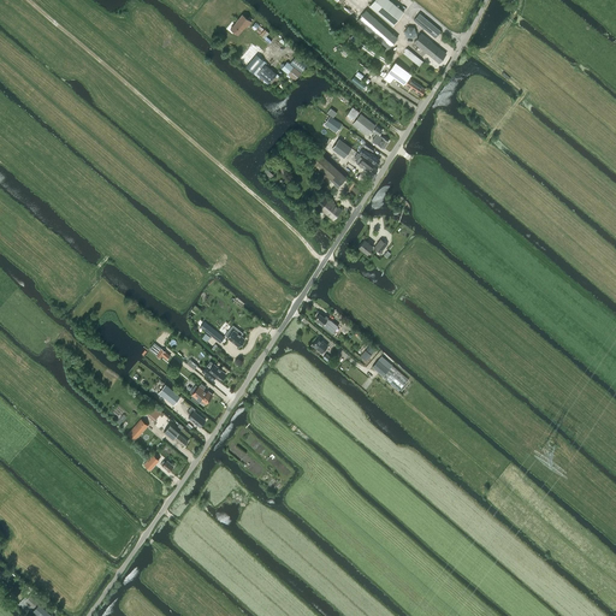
[(374,0),(371,6),(394,24),(404,12),(390,0),(374,0)]
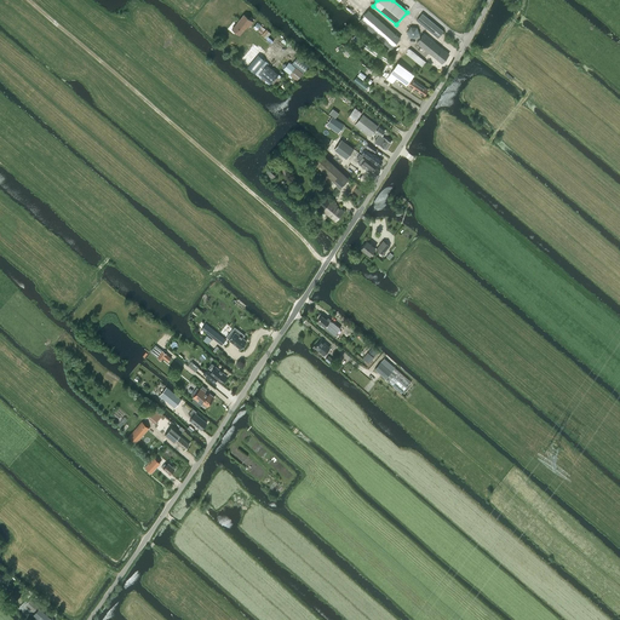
[(372,28),(394,47),(401,38),(371,11),(363,19),(372,28)]
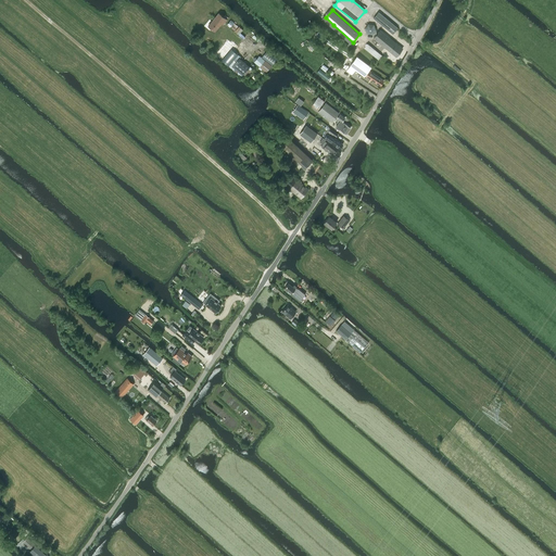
[(215,32),(222,24),(223,25),(227,20),(218,12),(215,17),(207,25),(215,32)]
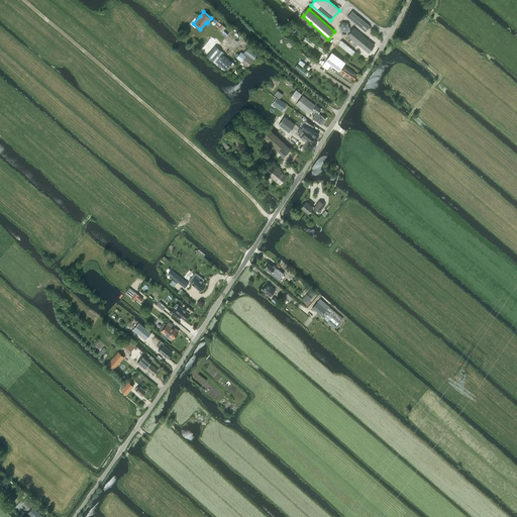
[(347,16),(366,31),(370,26),(352,11),(347,16)]
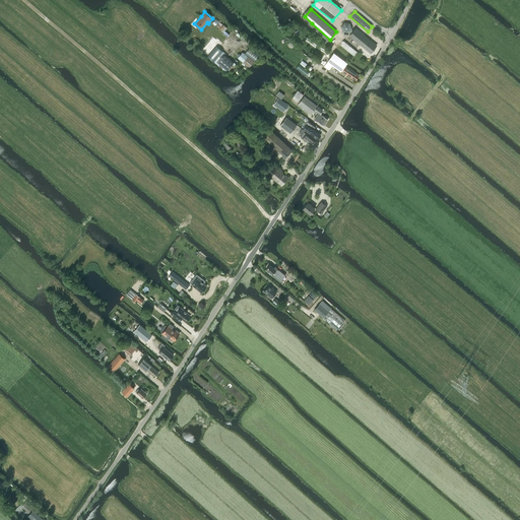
[(341,26),(343,31),(348,33),(351,27),(349,22),(344,21),(341,26)]
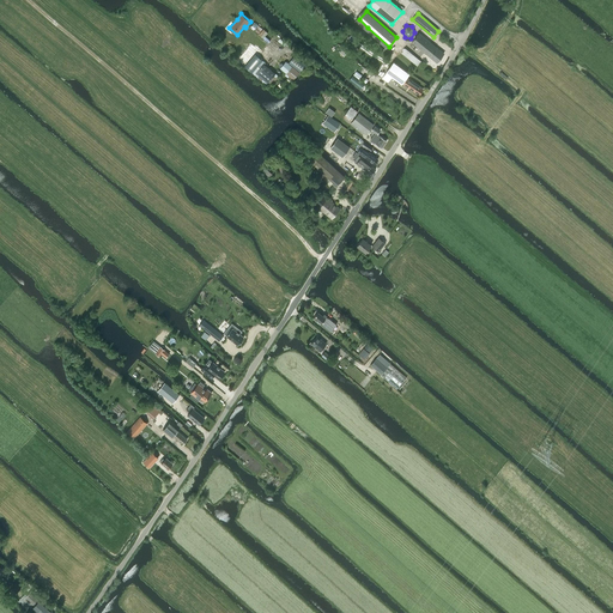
[(412,42),(437,62),(444,53),(419,32),(412,42)]
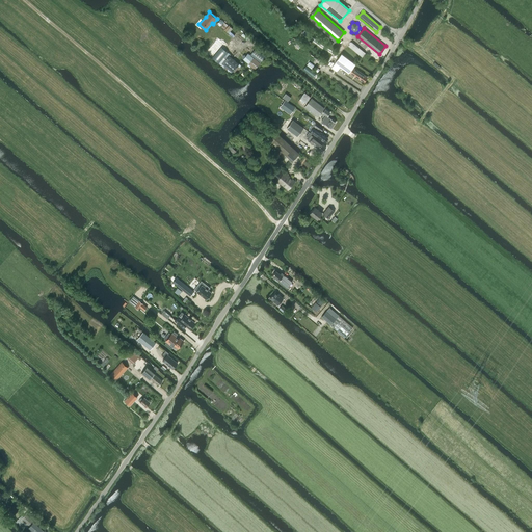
[(349,47),(352,50),(353,49),(362,55),(364,52),(352,43),(349,47)]
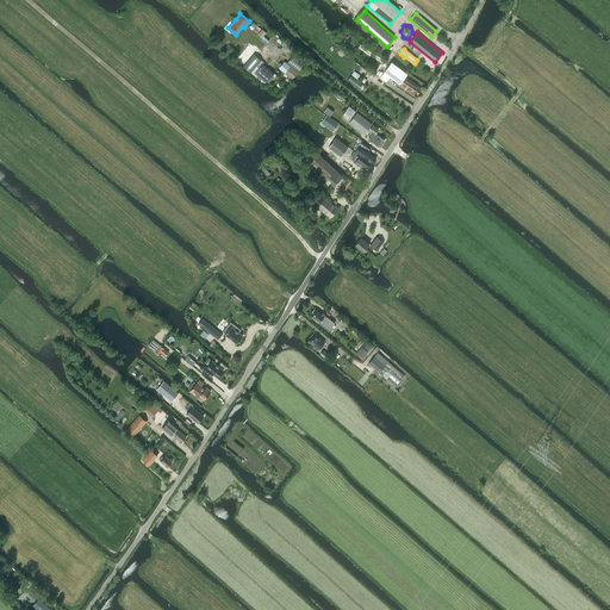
[(255,55),(244,67),(251,73),(262,61),(255,55)]
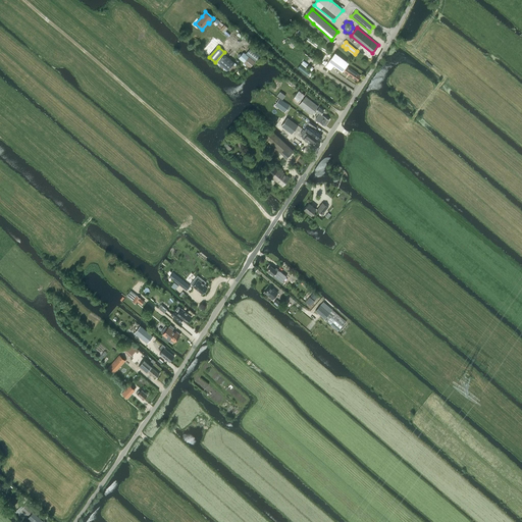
[(250,48),(246,53),(255,61),(256,60),(260,55),(251,48),(250,48)]
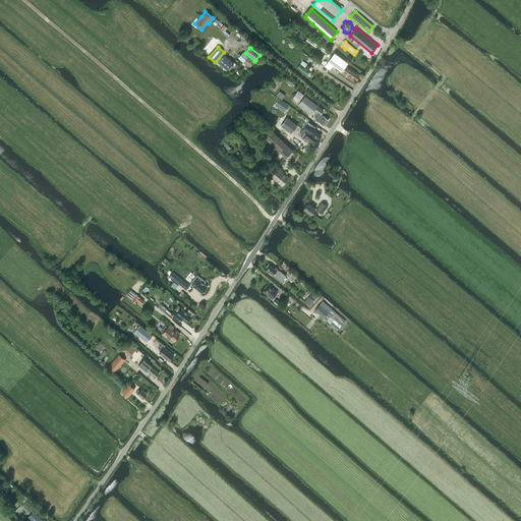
[(254,61),(243,52),(238,58),(249,67),(254,61)]
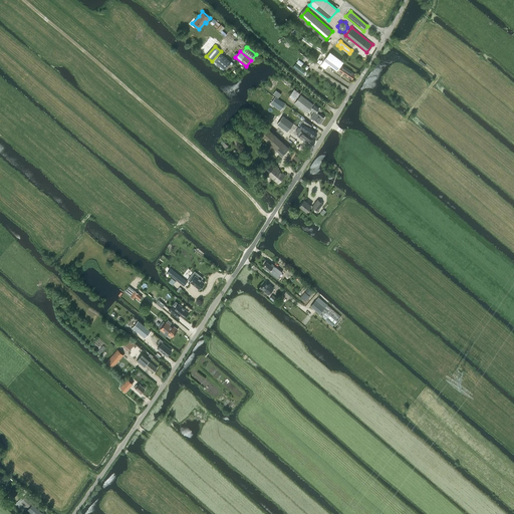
[(328,64),(336,70),(337,70),(351,79),(354,74),(346,69),(341,65),(340,65),(342,62),(330,52),(320,65),(325,68),(328,64)]
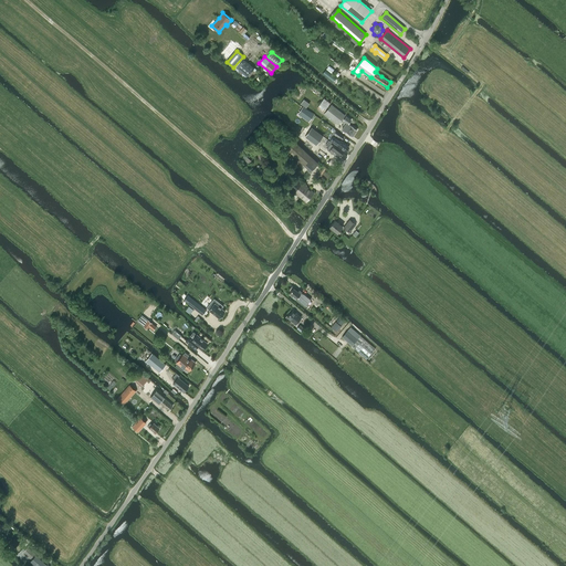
[(244,60),(237,67),(247,76),(254,69),(244,60)]
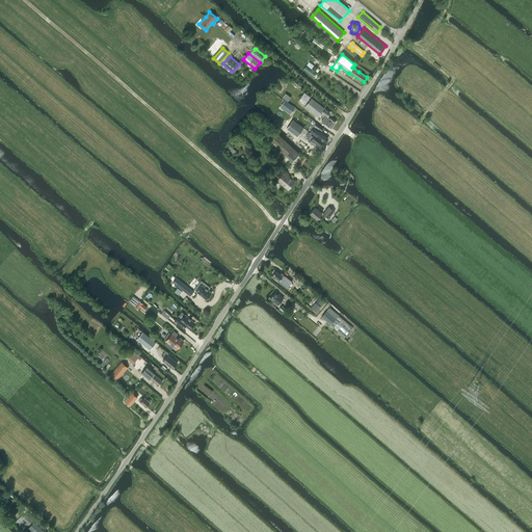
[(303,69),(302,70),(313,77),(316,73),(313,70),(307,64),(303,69)]
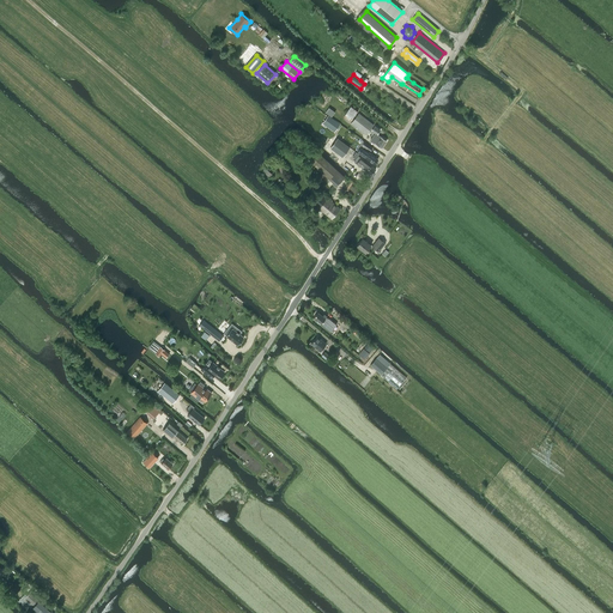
[(357,111),(351,107),(344,116),(350,121),(357,111)]
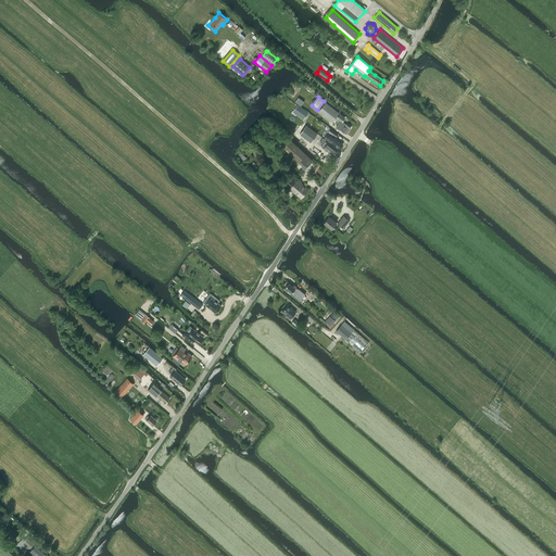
[(318,112),(332,123),(339,113),(326,102),(318,112)]
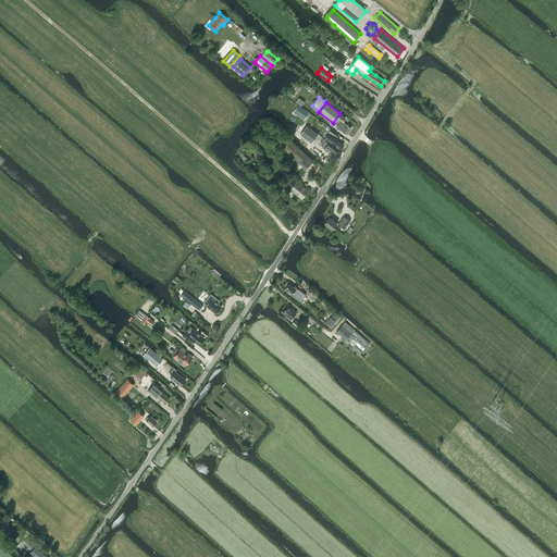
[(294,111),(305,119),(309,113),(298,106),(294,111)]
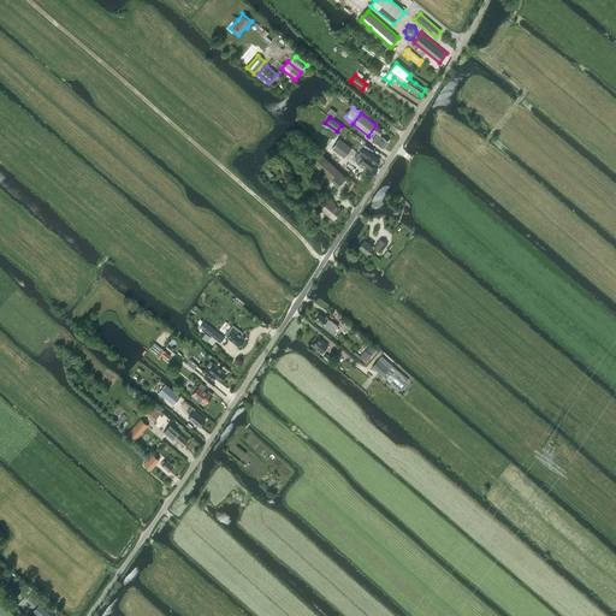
[(377,134),(372,141),(374,142),(379,136),(379,135),(383,130),(377,126),(373,131),(377,134)]
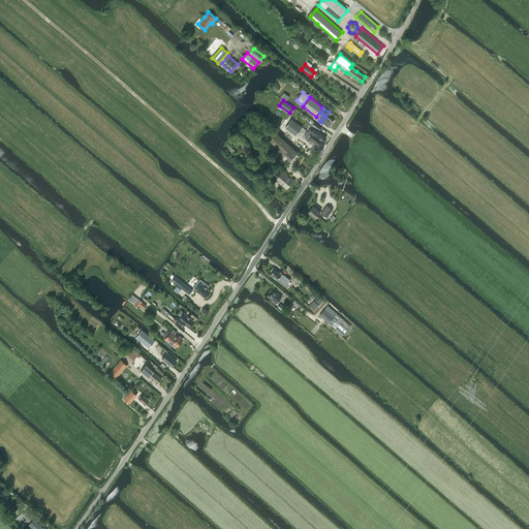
[(321,122),(330,127),(334,121),(325,117),(321,122)]
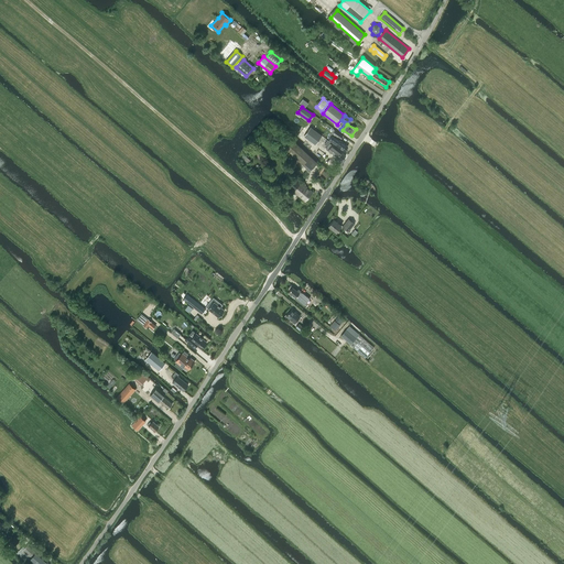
[(311,127),(304,136),(315,144),(322,136),(311,127)]
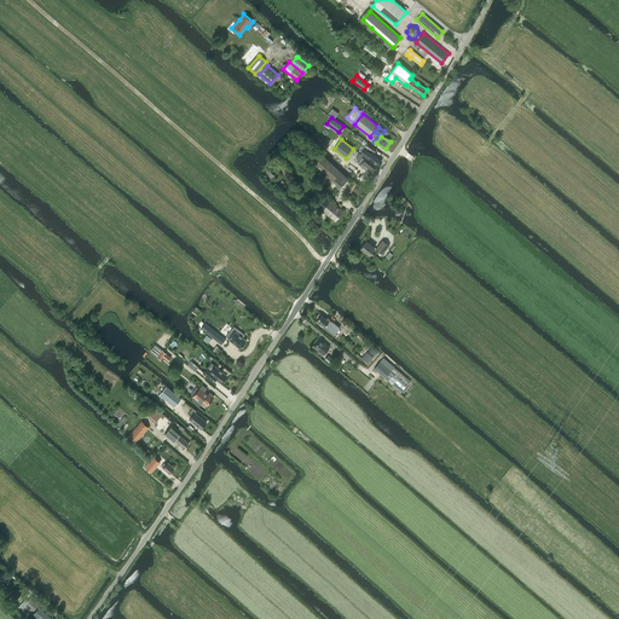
[(364,149),(360,154),(379,166),(382,161),(371,152),(372,151),(374,151),(376,149),(366,142),(363,148),(364,149)]
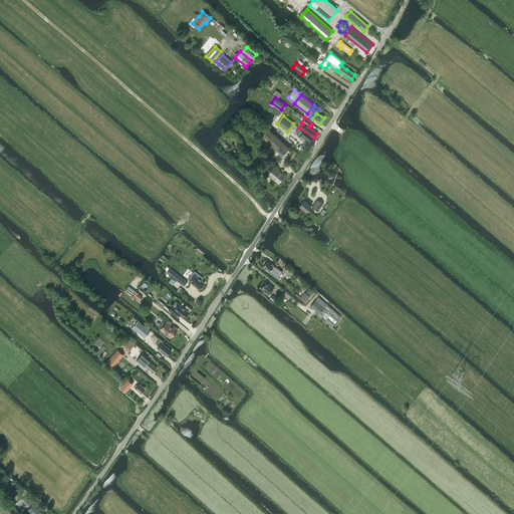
[(265,126),(259,134),(282,156),(289,148),(265,126)]
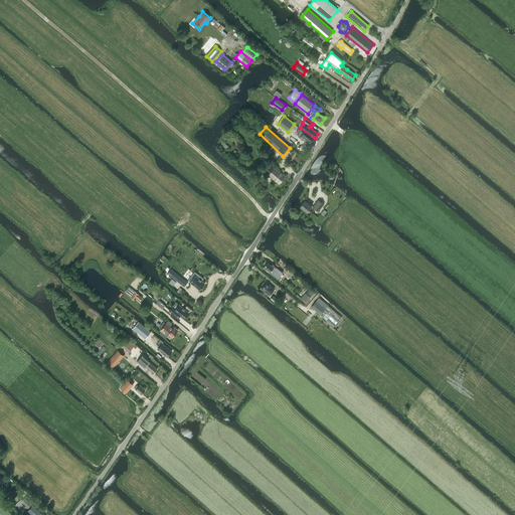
[(299,127),(296,132),(299,134),(297,135),(298,136),(312,147),(316,142),(302,132),(301,131),(302,130),(299,127)]
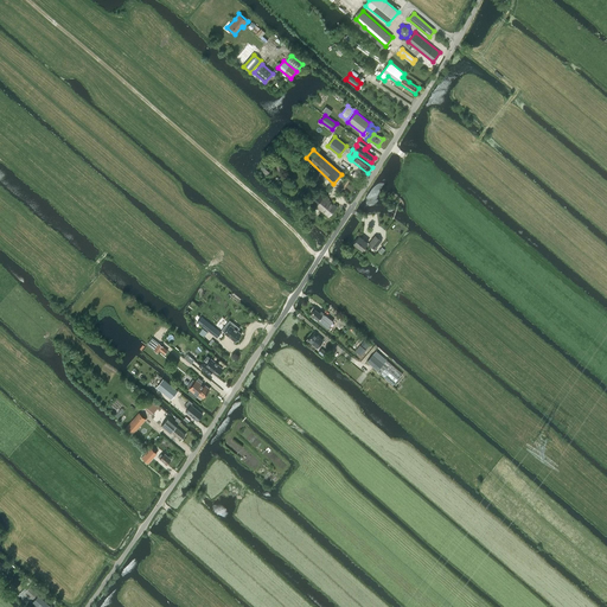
[(310,202),(328,216),(337,206),(318,191),(310,202)]
